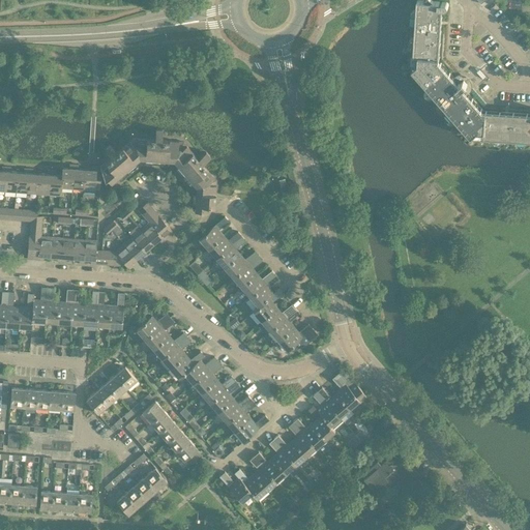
[(446,2),(445,2),(417,0),(412,68),(471,137),(472,136),(529,140),(529,113),(483,111),(464,87),(468,84),(464,80),(460,83),(439,60),(443,8),(445,8),(446,8),(447,8),(448,7),(448,6),(448,5),(448,4),(448,3),(446,2)]
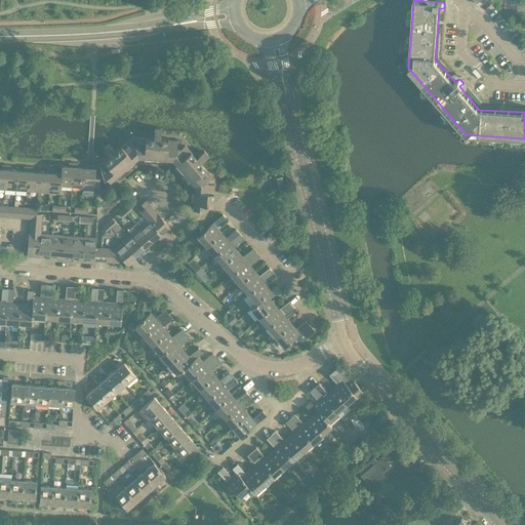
[(125,167),(137,156),(131,136),(112,152),(125,167)]
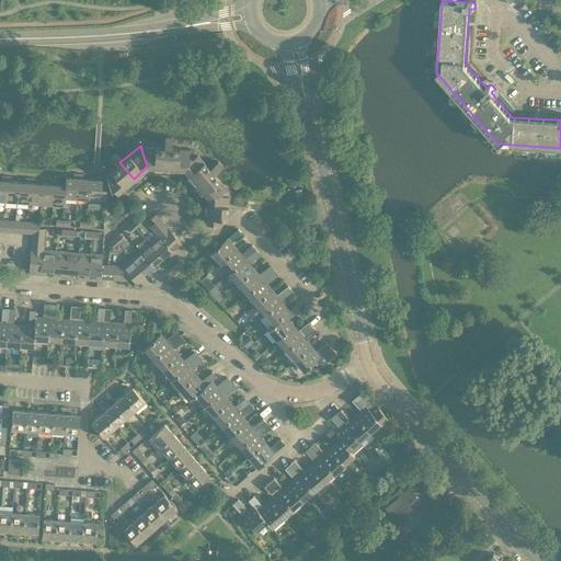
[(165,168),(167,147),(140,146),(147,167),(165,168)]
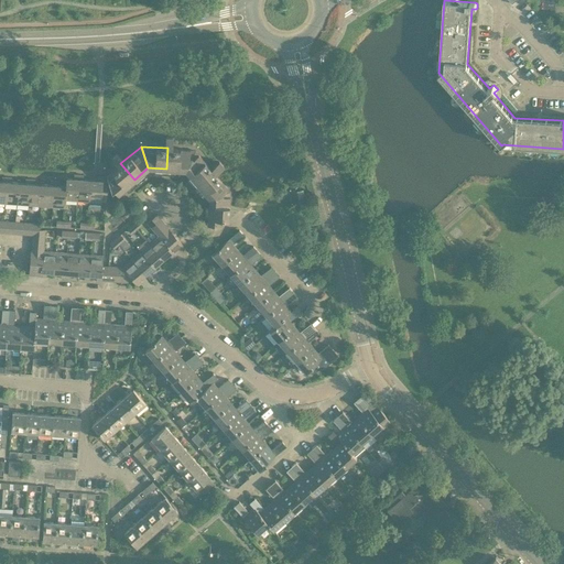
[(184,170),(195,150),(167,148),(166,169),(184,170)]
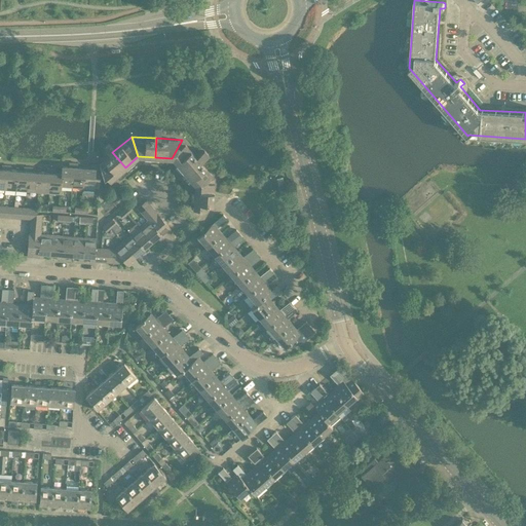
[(183,172),(197,159),(182,140),(172,158),(183,172)]
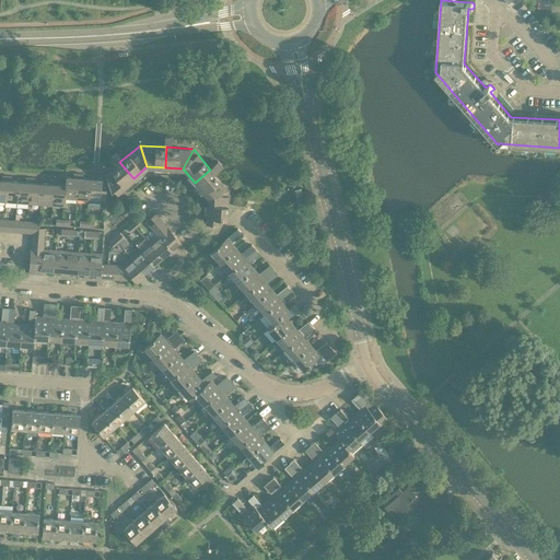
[(117,193),(133,178),(119,162),(105,175),(109,188),(112,187),(117,193)]
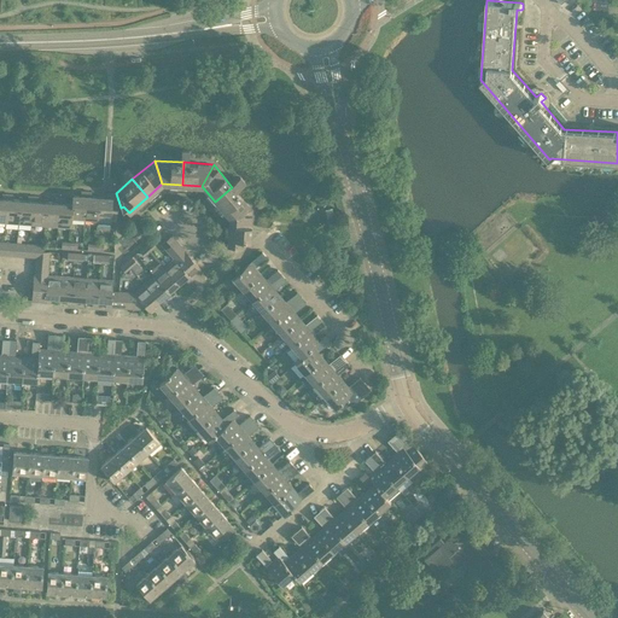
[(228,216),(251,209),(245,202),(232,187),(215,202),(228,216)]
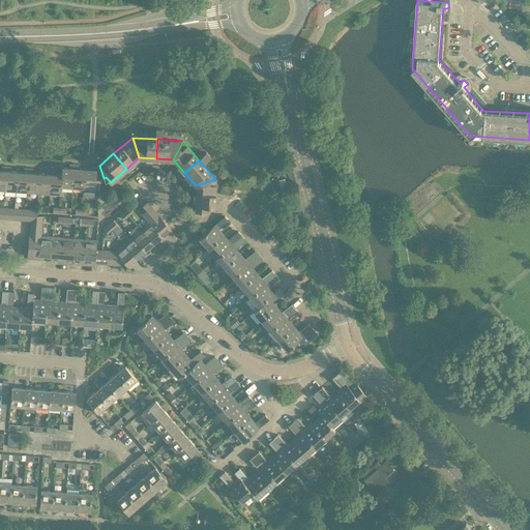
[(72,186),(74,164),(69,163),(69,167),(62,166),(61,174),(62,174),(61,186),(72,186)]
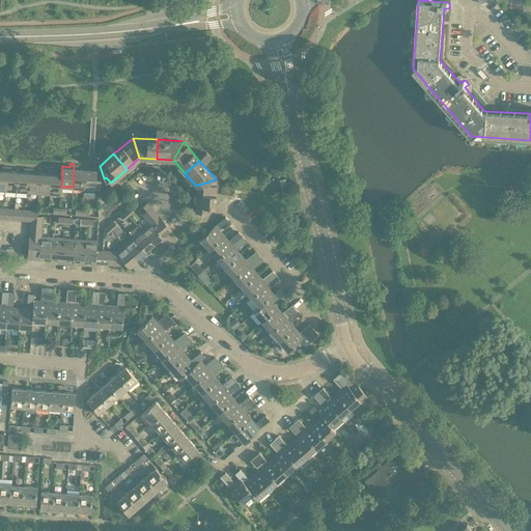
[(79,168),(79,164),(74,164),(73,187),(83,188),(85,168),(79,168)]
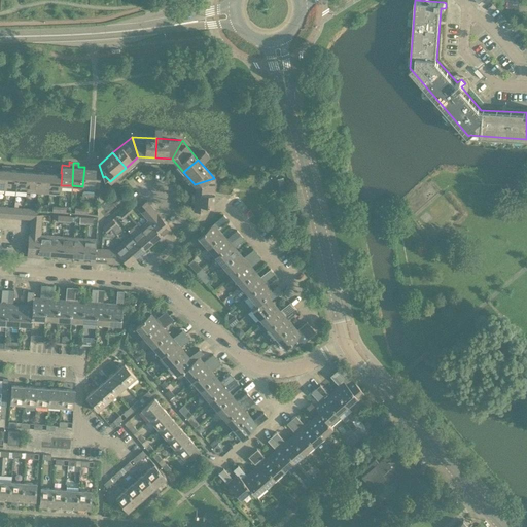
[(94,187),(99,187),(99,177),(95,177),(96,164),(91,164),(91,167),(84,167),(82,186),(82,191),(93,192),(94,187)]
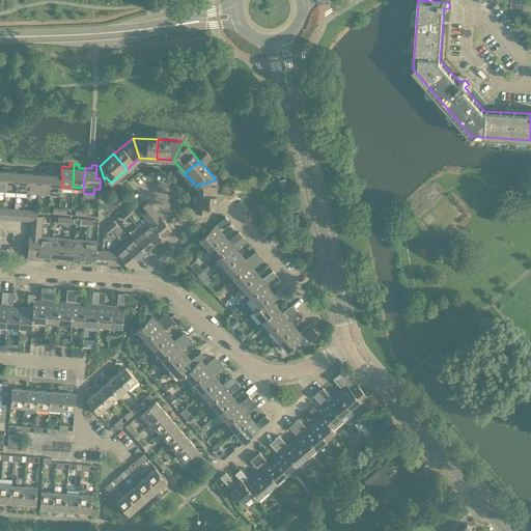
[(10,170),(10,166),(6,166),(4,190),(16,190),(17,171),(10,170)]
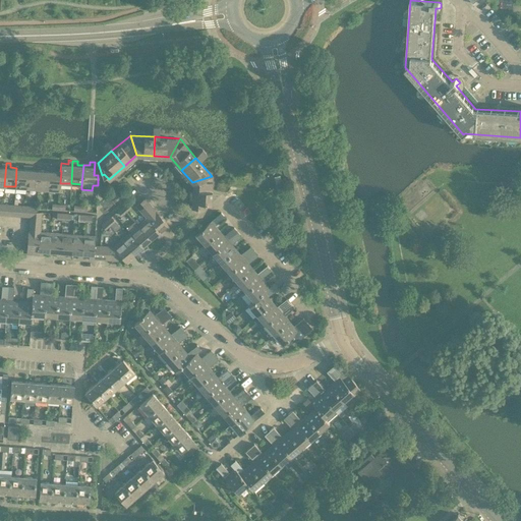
[(25,187),(27,165),(23,164),(22,168),(16,168),(15,186),(25,187)]
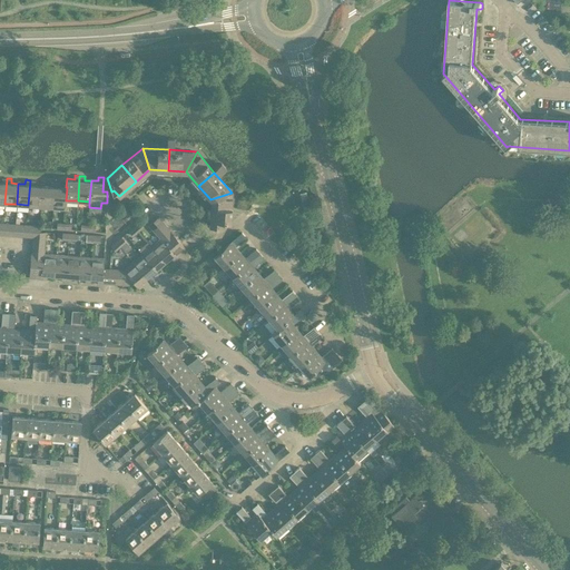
[(35,185),(36,180),(30,180),(28,205),(40,206),(41,186),(35,185)]
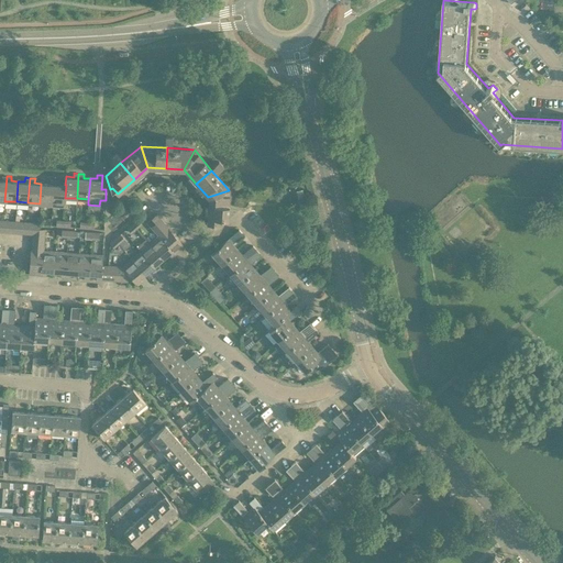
[(53,205),(54,180),(48,179),(48,184),(41,184),(40,203),(53,205)]
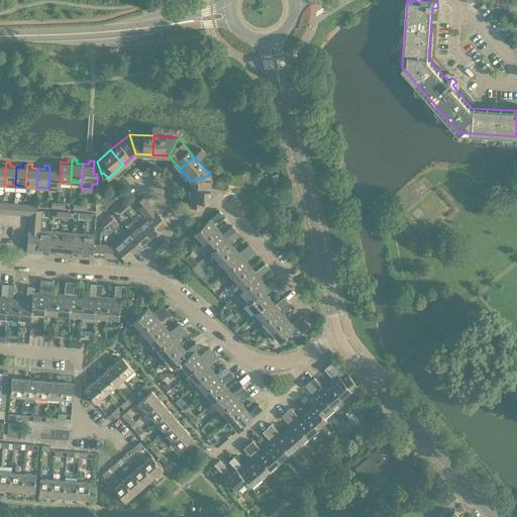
[(54,170),(54,166),(49,166),(48,188),(60,189),(60,182),(61,170),(60,170),(54,170)]
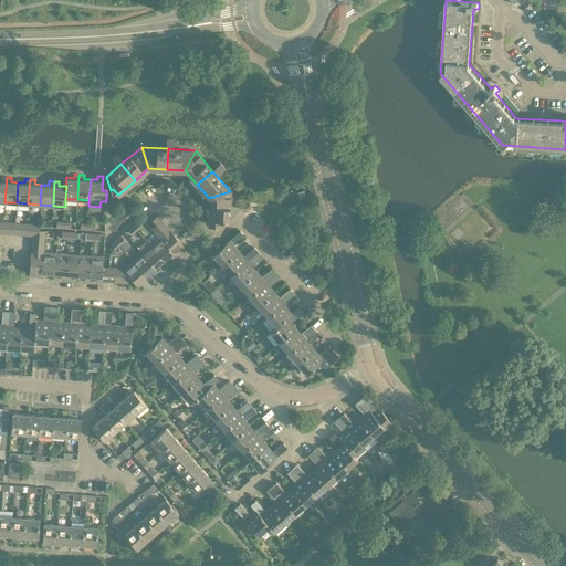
[(300,191),(297,191),(297,192),(299,199),(300,202),(304,201),(306,200),(304,190),(300,191)]
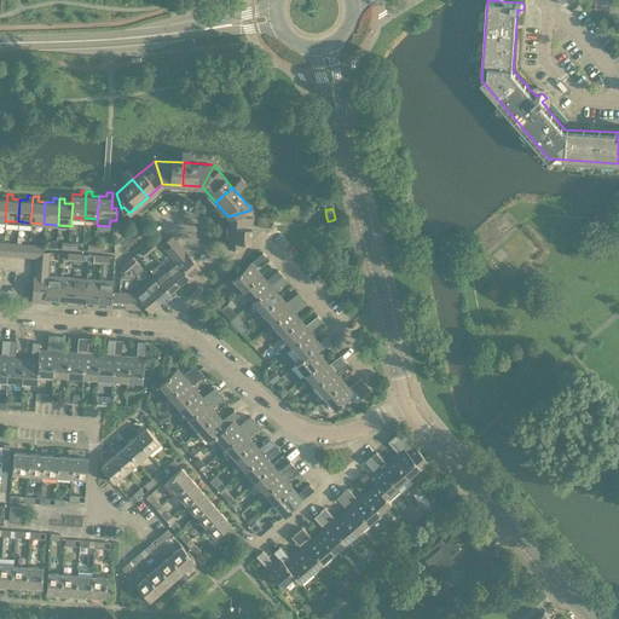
[(250,239),(252,225),(252,209),(229,217),(229,223),(226,244),(241,246),(242,239),(250,239)]
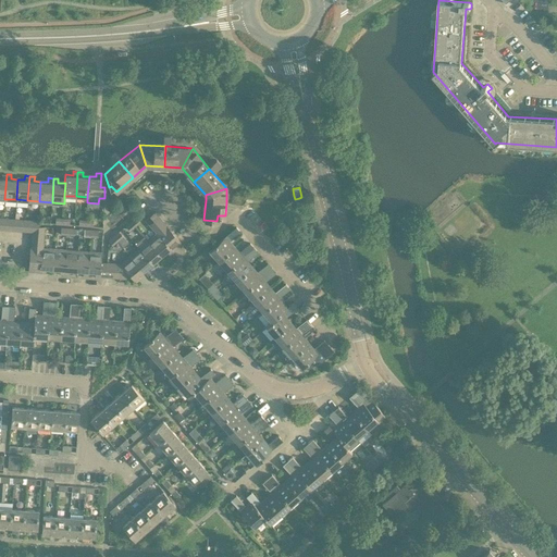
[(148,224),(158,215),(153,211),(144,219),(148,224)]
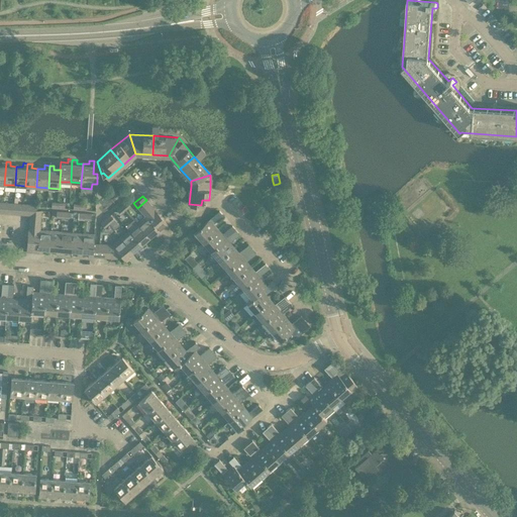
[(141,212),(150,204),(146,200),(137,208),(141,212)]
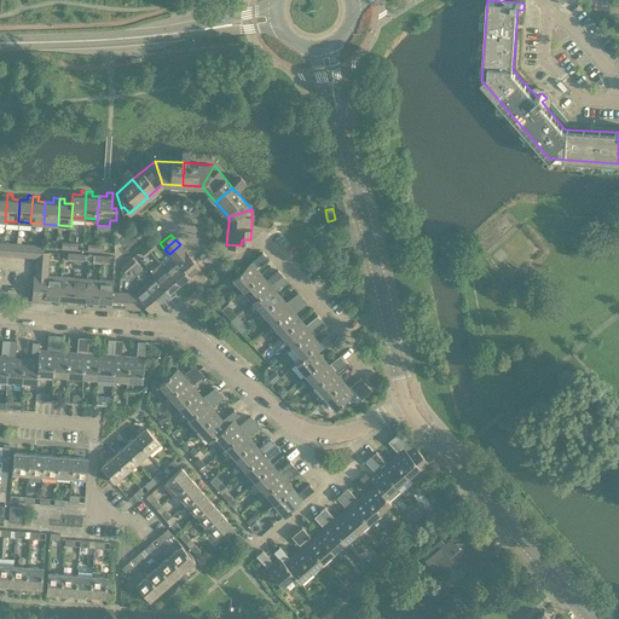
[(150,250),(155,246),(150,241),(145,246),(150,250)]
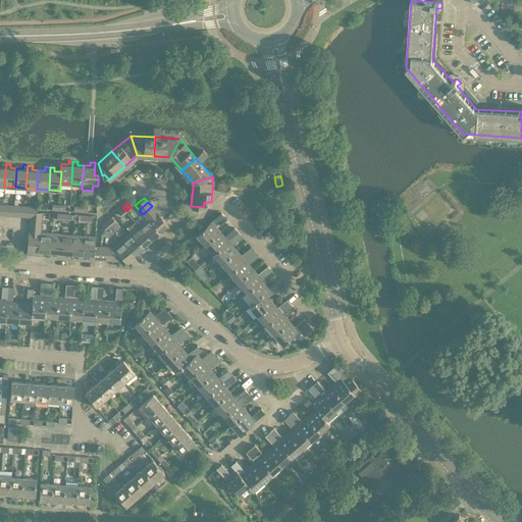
[(147,218),(155,210),(152,206),(143,214),(146,217),(147,217),(147,218)]
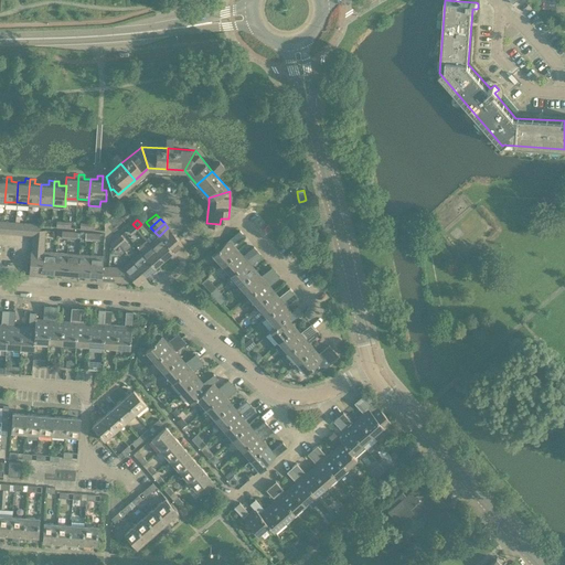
[(131,234),(137,228),(132,224),(127,228),(131,234)]
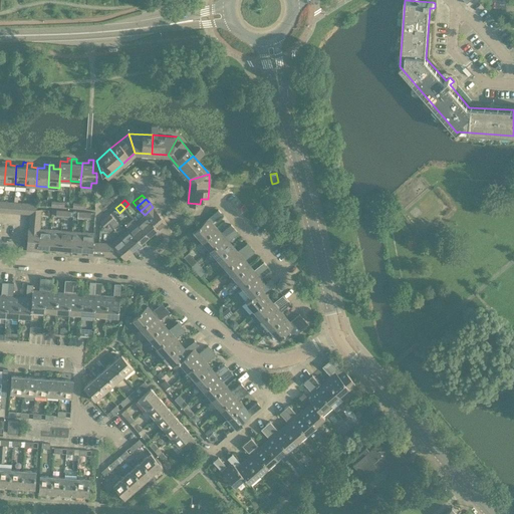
[(149,219),(157,211),(153,207),(145,215),(149,219)]
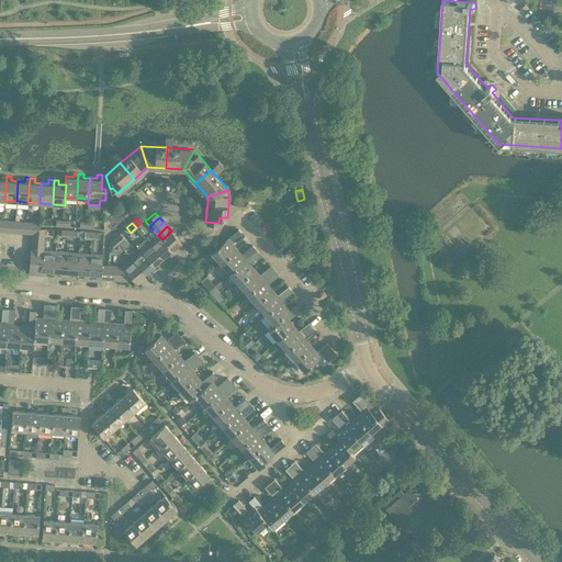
[(232,243),(243,234),(238,228),(212,251),(221,262),(237,248),(232,243)]
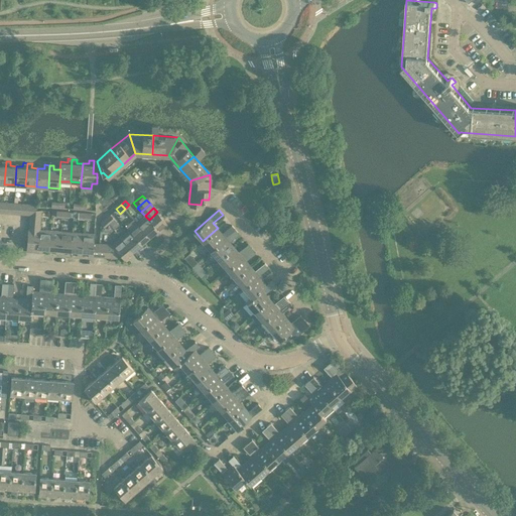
[(156,220),(161,217),(157,212),(149,220),(152,224),(156,220)]
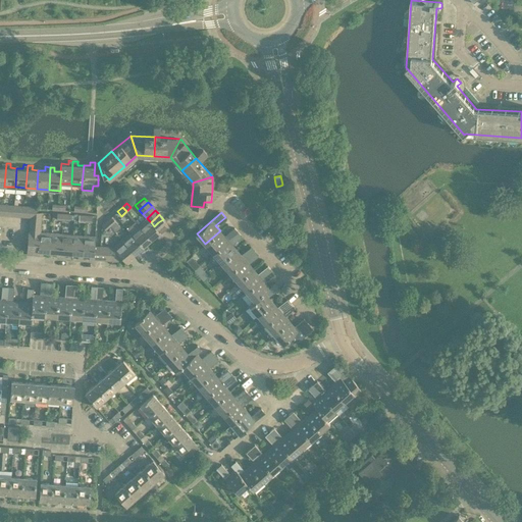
[(110,225),(115,221),(111,216),(106,220),(110,225)]
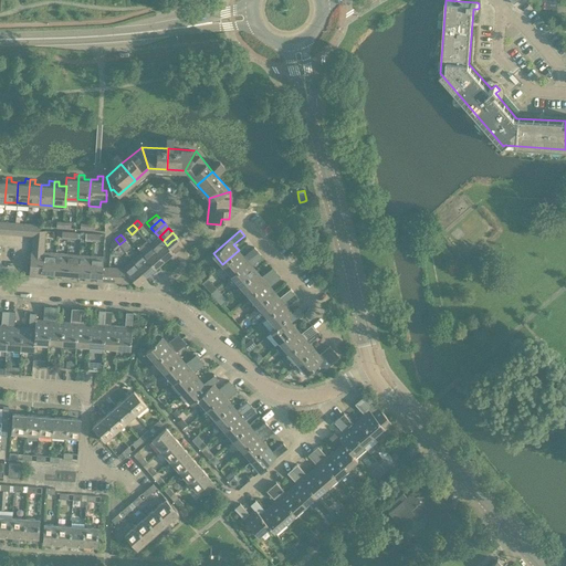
[(175,254),(167,245),(164,241),(159,237),(159,236),(158,236),(149,243),(163,260),(168,254),(171,258),(175,254)]
